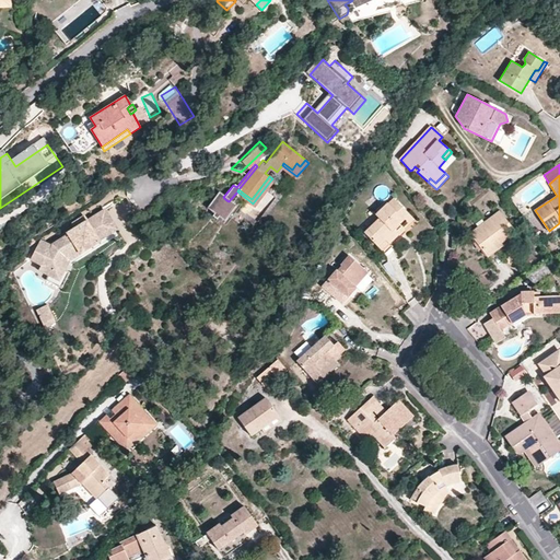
[(223,197),(218,193),(206,208),(214,216),(226,200),(223,197)]
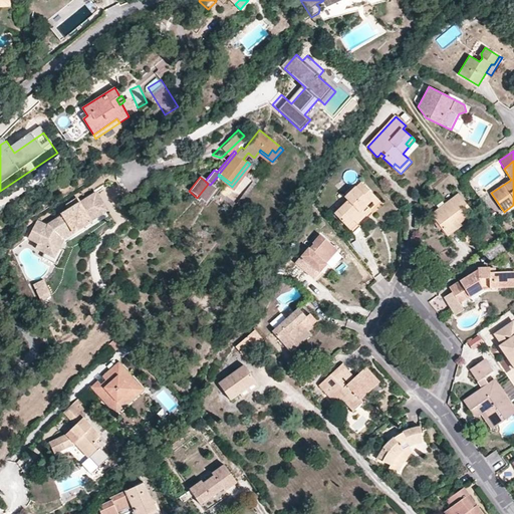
[(353,220),(357,224),(365,216),(361,211),(366,207),(371,202),(375,198),(361,182),(355,187),(354,187),(344,197),(347,201),(334,214),(346,226),(353,220)]
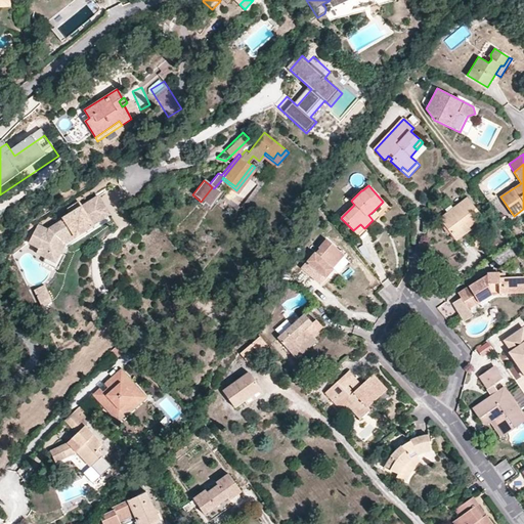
[(212,187),(201,202),(208,207),(219,192),(214,188),(212,187)]
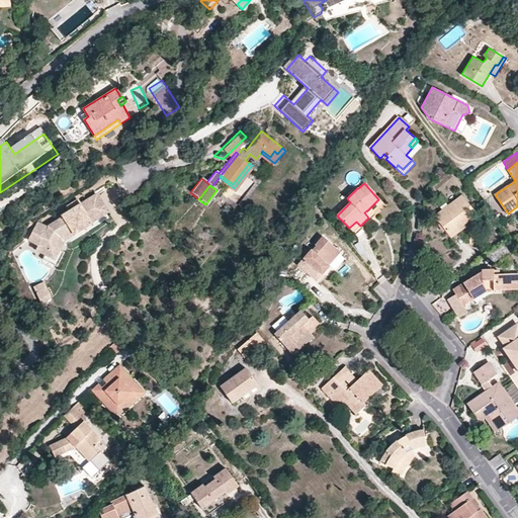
[(35,250),(45,255),(55,259),(60,249),(64,241),(92,224),(91,223),(107,211),(96,194),(80,204),(80,208),(74,211),(70,210),(62,216),(63,218),(47,227),(37,222),(28,239),(38,245),(35,250)]
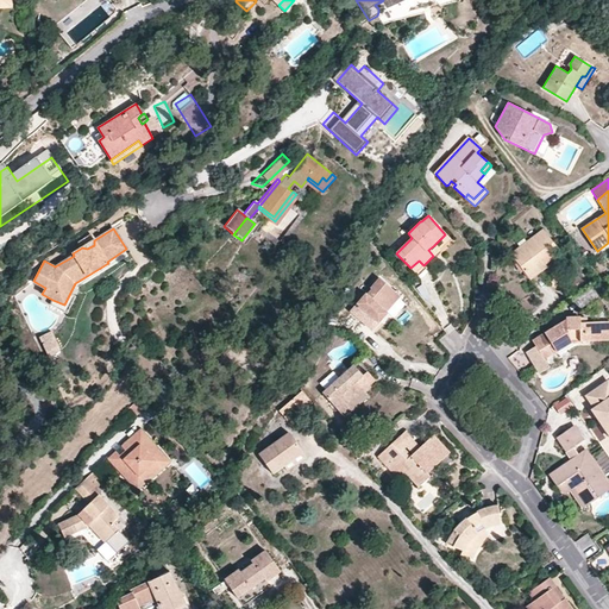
[(512,253),(529,278),(540,271),(562,255),(544,230),(512,253)]
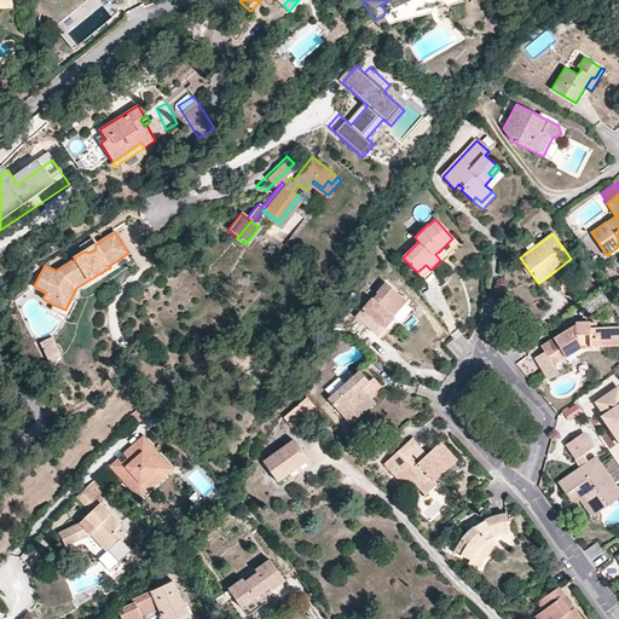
[(457,243),(452,238),(447,243),(452,248),(457,243)]
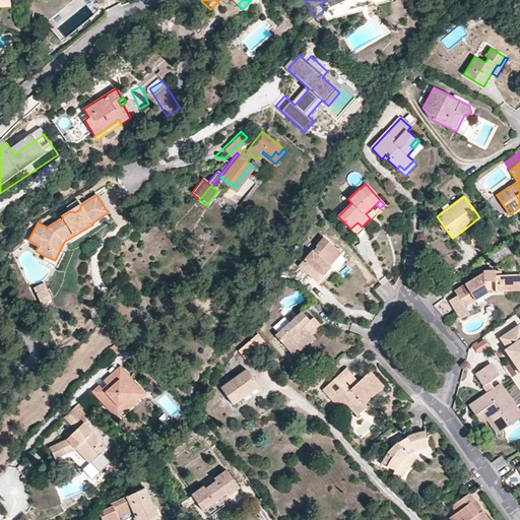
[(68,206),(70,211),(74,212),(80,209),(80,205),(77,201),(68,206)]
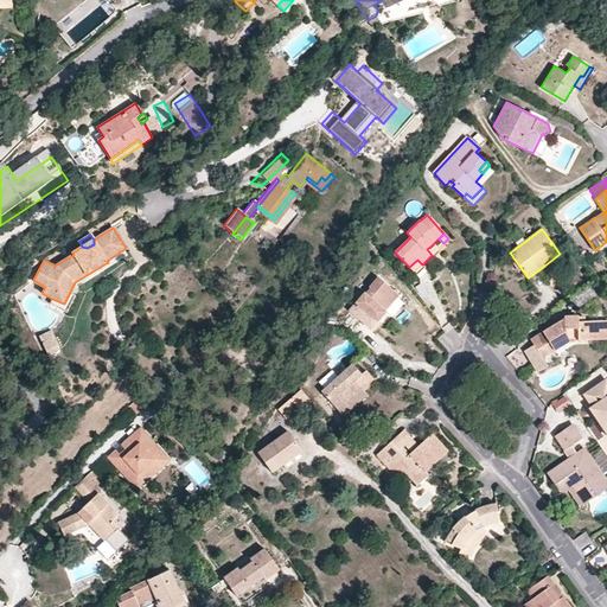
[(427,249),(432,255),(433,256),(439,250),(433,244),(427,249)]
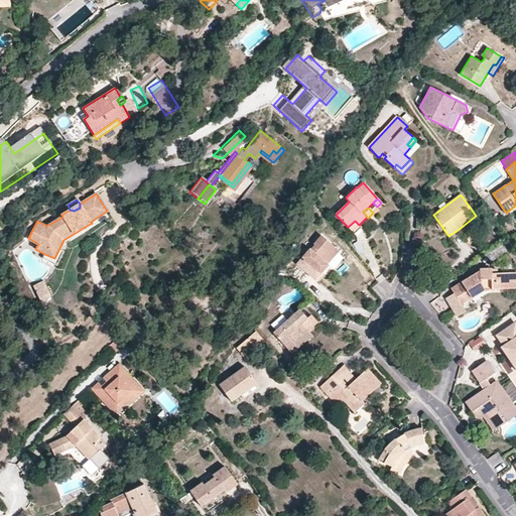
[(361,228),(359,225),(355,221),(348,227),(355,234),(361,228)]
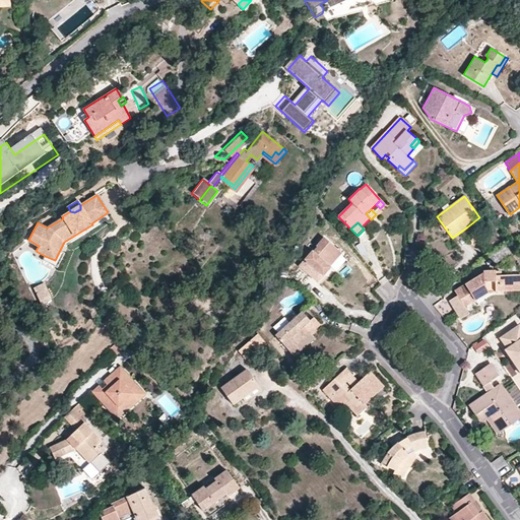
[(461,232),(452,238),(455,242),(464,236),(461,232)]
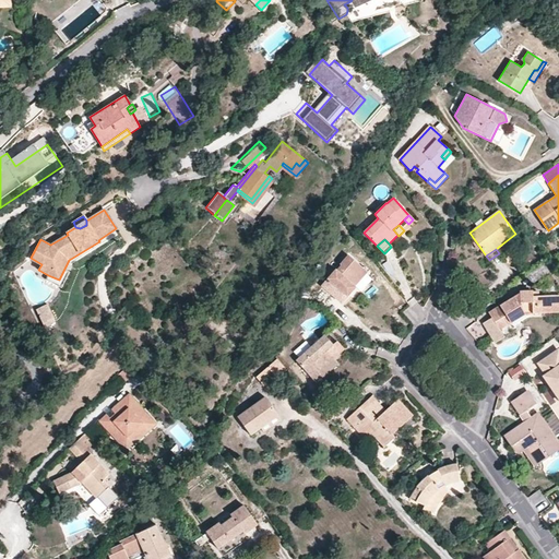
[(342,265),(323,286),(330,292),(341,301),(354,288),(368,272),(348,256),(340,264),(342,265)]
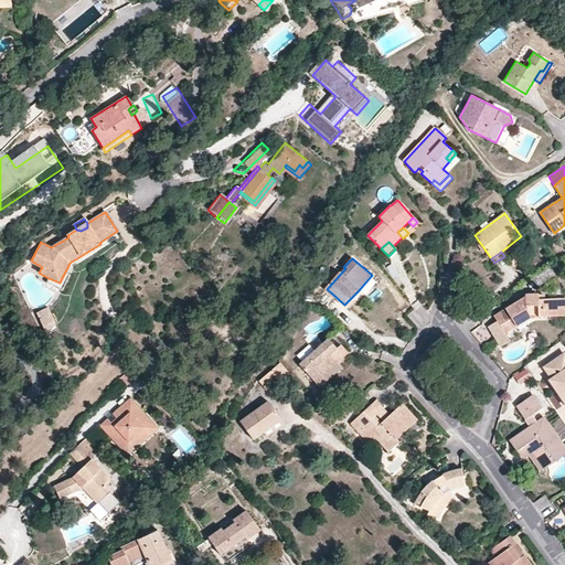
[(60,283),(49,278),(45,281),(62,290),(71,275),(65,272),(60,283)]
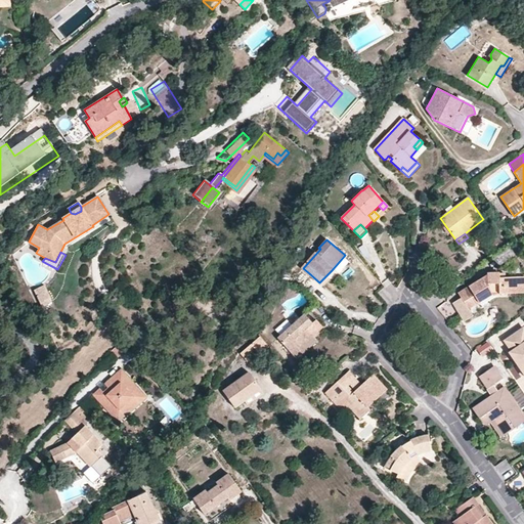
[(348,258),(345,255),(332,270),(335,273),(348,258)]
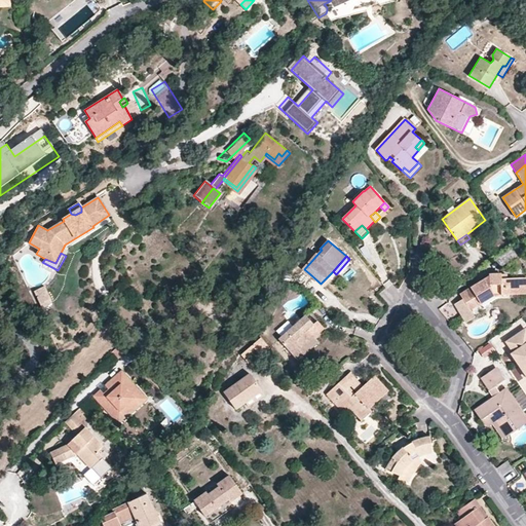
[(292,284),(303,287),(310,274),(304,269),(292,284)]
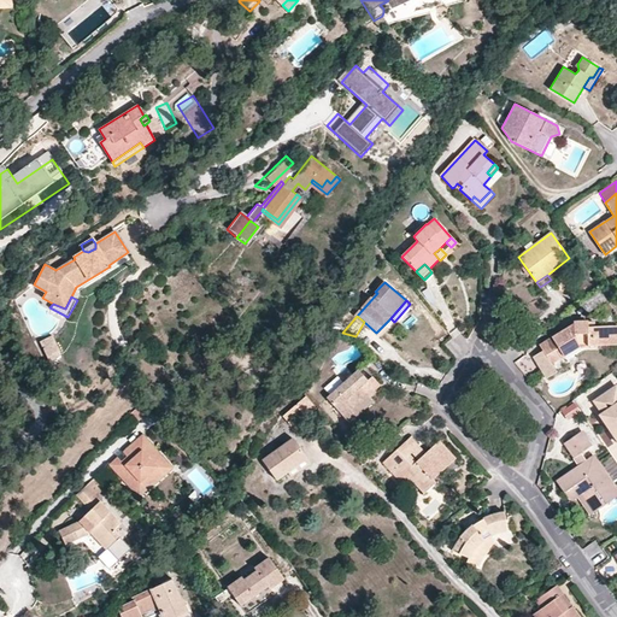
[(586,322),(576,322),(540,345),(544,351),(533,357),(546,378),(557,372),(552,364),(577,347),(616,345),(616,325),(595,327),(594,322),(586,322)]
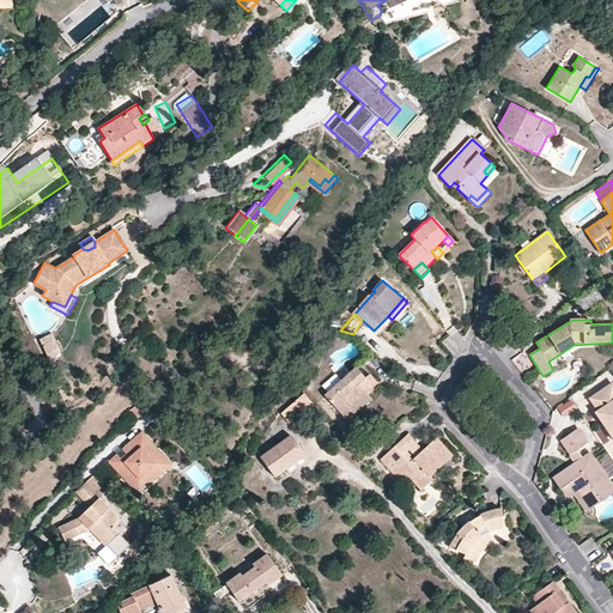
[(56,331),(40,340),(48,354),(65,345),(56,331)]
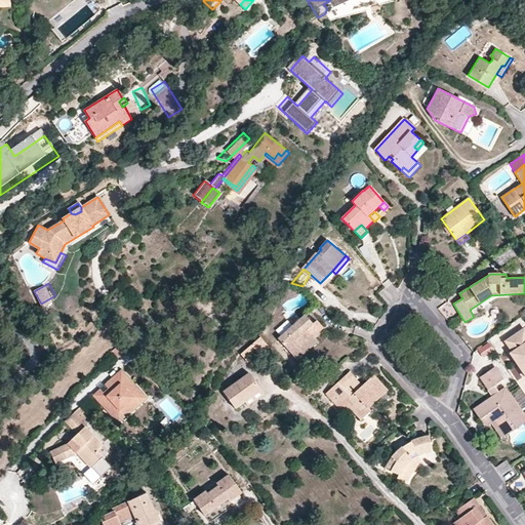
[(312,335),(313,337),(323,328),(317,320),(313,323),(305,315),(294,324),(278,338),(293,355),(310,340),(308,337),(312,335)]
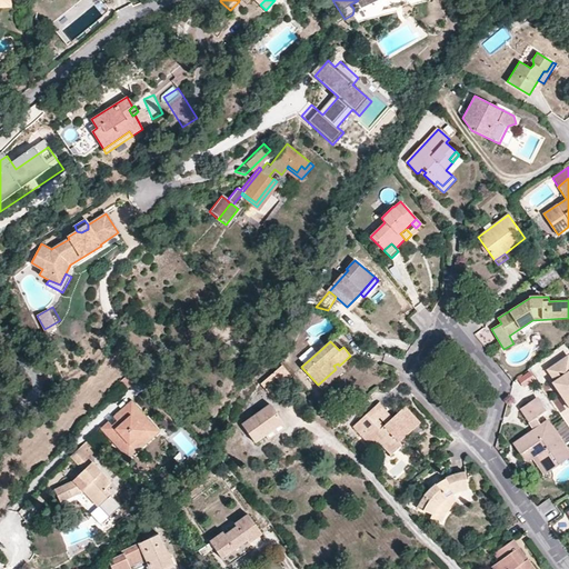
[(305,365),(319,351),(312,345),(299,357),(305,365)]
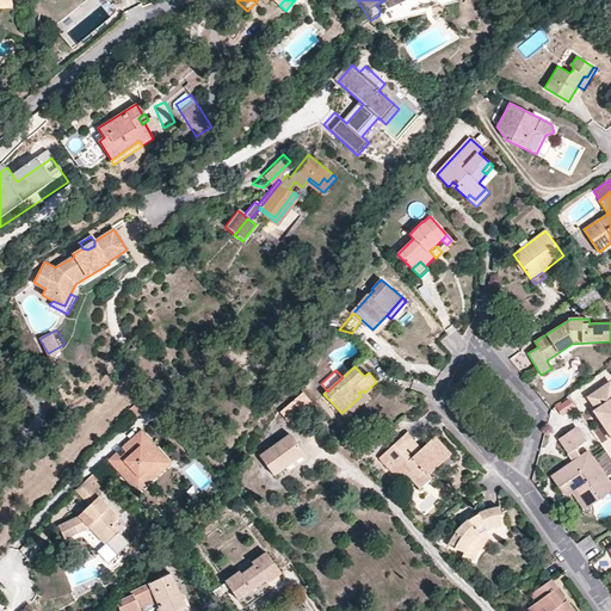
[(588,397),(596,409),(602,418),(598,419),(610,437),(610,382),(588,397)]
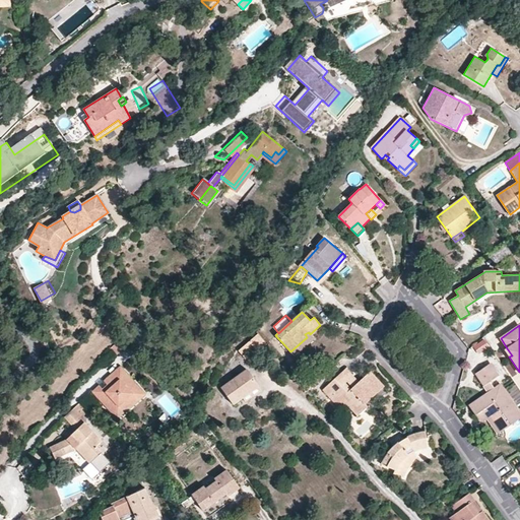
[(315,338),(310,334),(309,332),(305,334),(307,337),(290,351),(295,356),(315,338)]
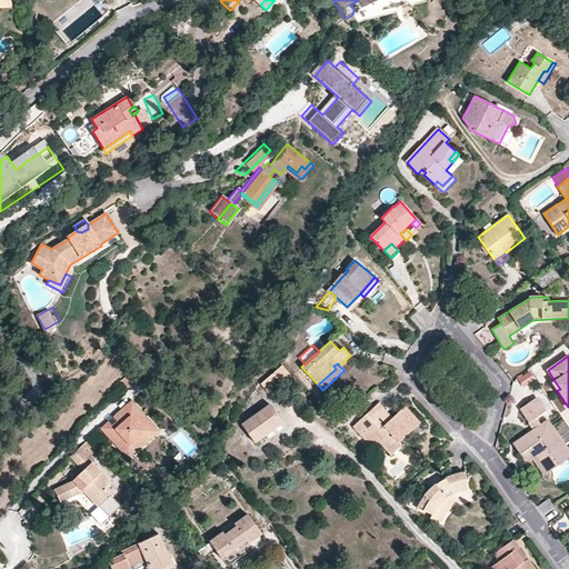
[(282,366),(261,383),(269,392),(281,382),(283,385),(292,377),(282,366)]
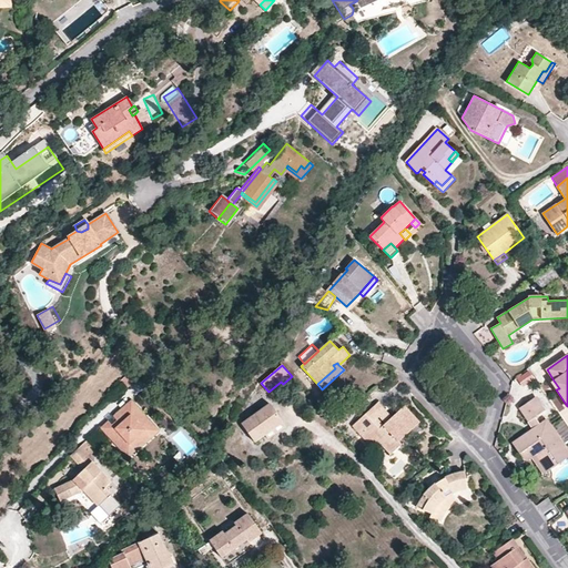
[(132,371),(121,382),(127,387),(138,377),(134,372),(132,371)]
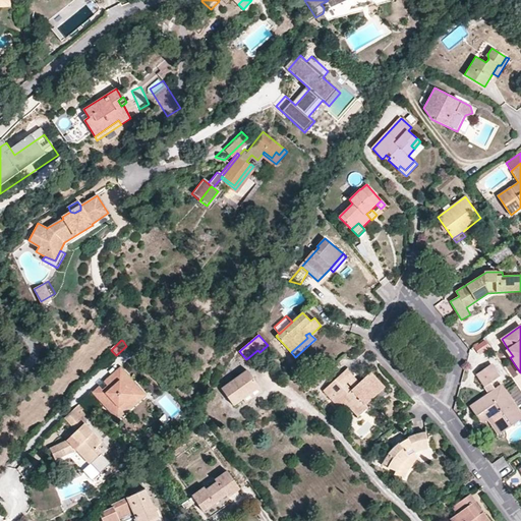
[(474,348),(480,356),(491,348),(485,340),(474,348)]
